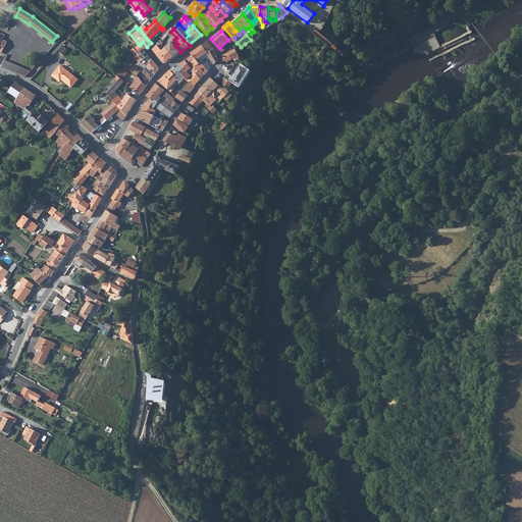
[(8,41),(4,39),(4,40),(2,44),(0,48),(0,51),(3,53),(8,41)]
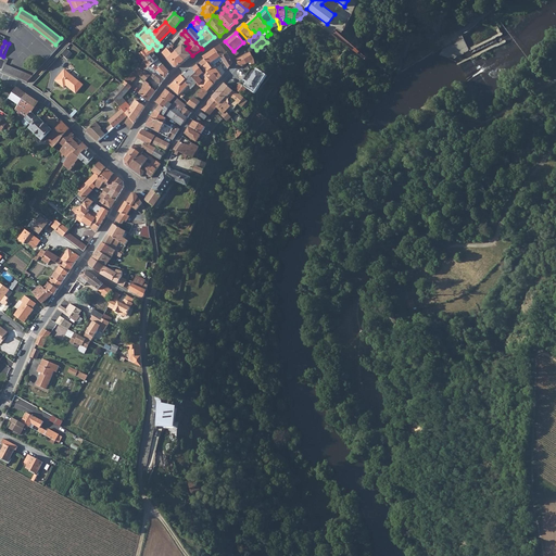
[(186,42),(176,52),(185,61),(189,59),(192,55),(187,49),(189,47),(186,42)]
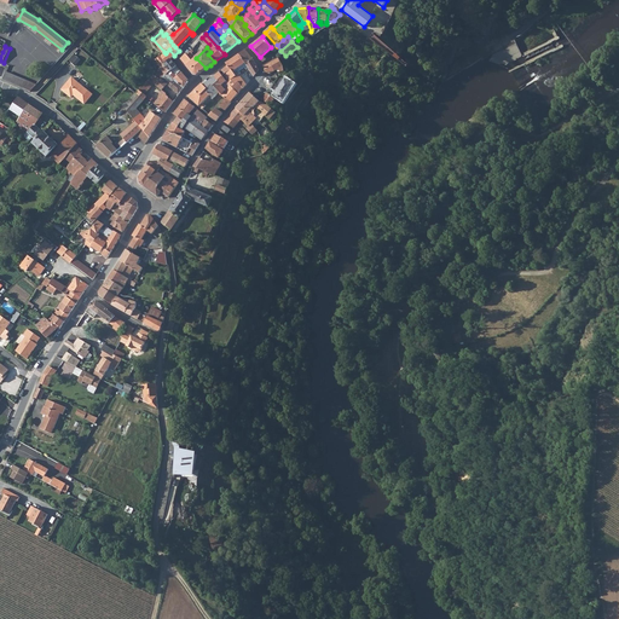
[(250,55),(246,50),(241,55),(244,59),(250,55)]
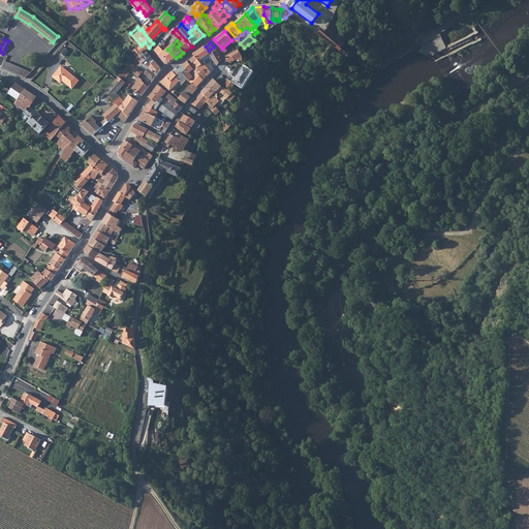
[(133,50),(136,54),(138,57),(146,51),(142,45),(141,44),(133,50)]
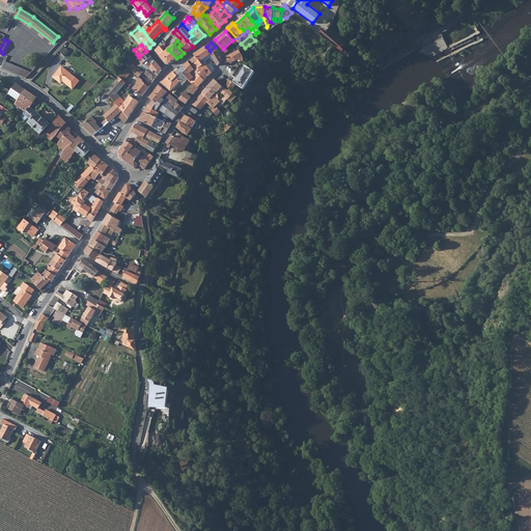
[(63,46),(59,52),(65,56),(70,51),(63,46)]
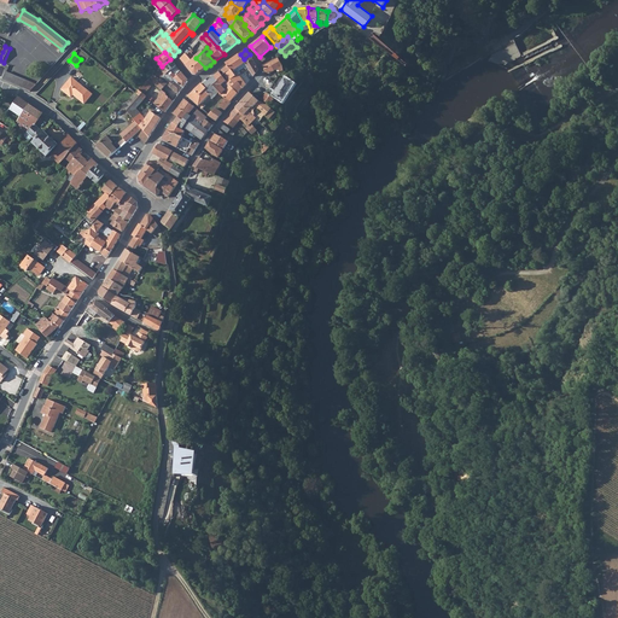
[(197,75),(205,68),(196,58),(193,60),(187,54),(186,54),(182,57),(181,60),(194,75),(197,75)]
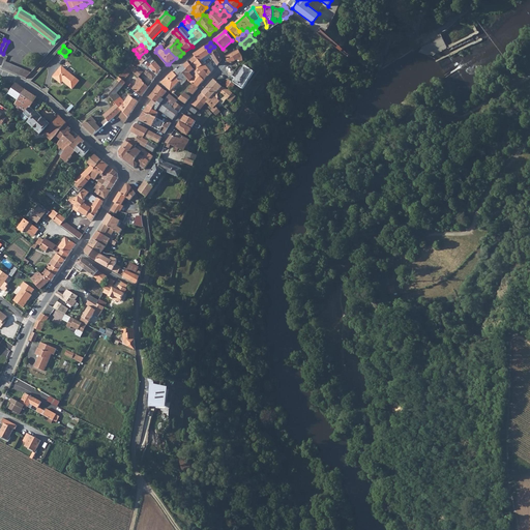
[(197,68),(196,69),(195,70),(197,72),(199,75),(205,70),(208,76),(211,72),(210,70),(209,70),(204,63),(207,62),(206,60),(209,59),(211,58),(211,59),(213,58),(212,56),(209,51),(206,47),(194,54),(196,56),(198,60),(201,65),(197,68)]
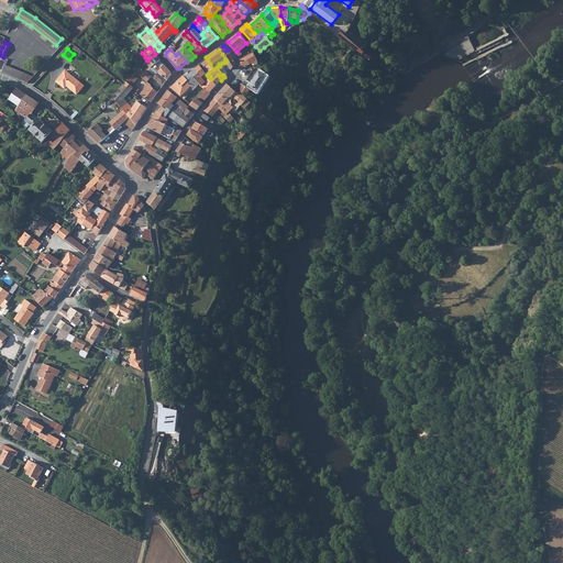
[(225,59),(232,54),(228,50),(222,54),(225,59)]
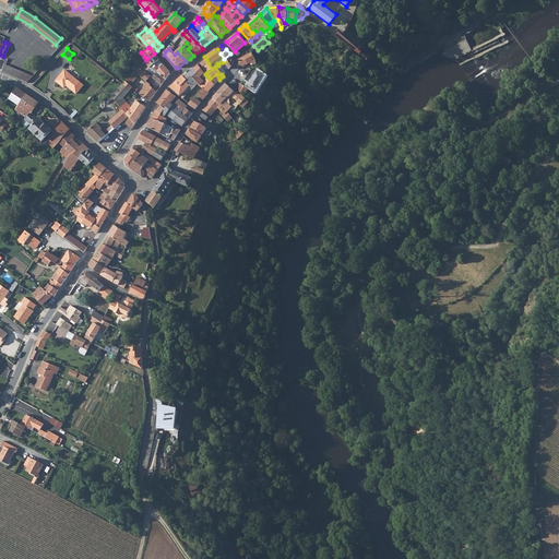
[(132,52),(129,55),(137,63),(139,61),(132,52)]
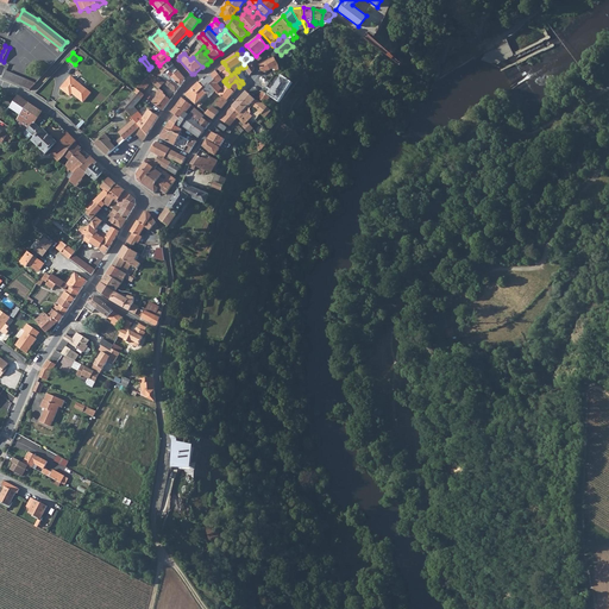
[(154,73),(152,74),(156,76),(161,71),(164,74),(170,69),(174,66),(168,58),(159,66),(161,68),(156,74),(154,73)]
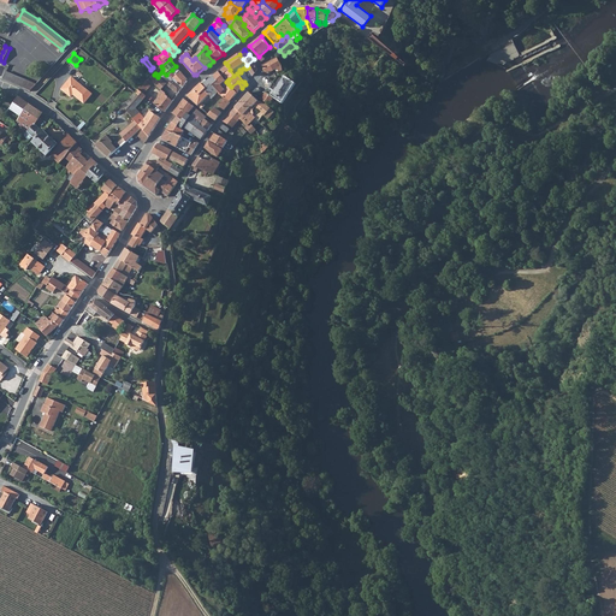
[(254,59),(247,65),(248,67),(253,76),(258,71),(259,67),(254,59)]
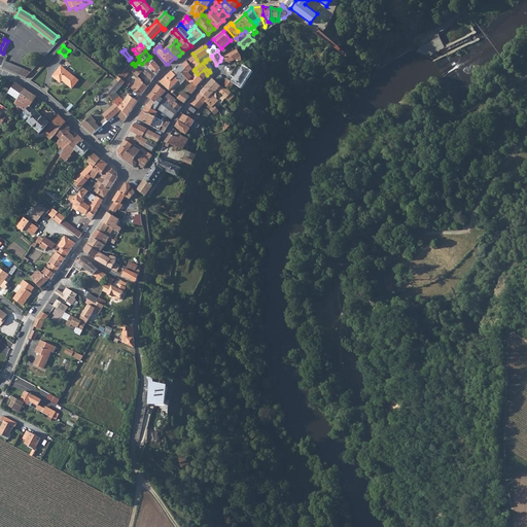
[(241,56),(238,50),(231,54),(235,60),(241,56)]
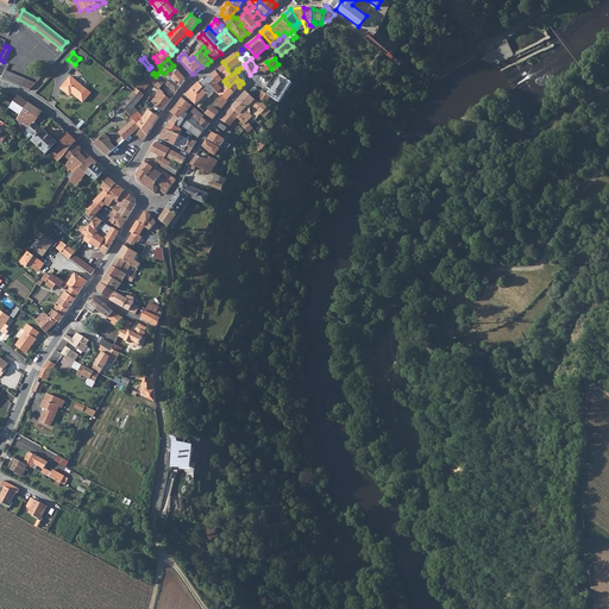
[(267,62),(259,64),(262,69),(265,73),(271,69),(267,62)]
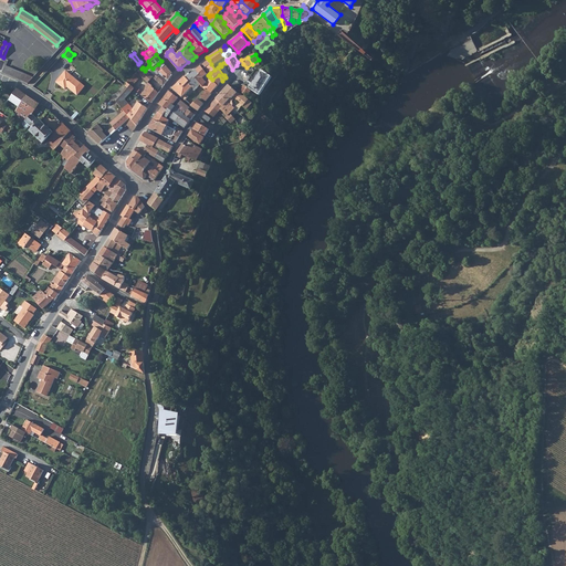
[(157,76),(161,70),(161,69),(158,64),(153,69),(147,73),(143,76),(148,82),(150,79),(154,75),(157,76)]
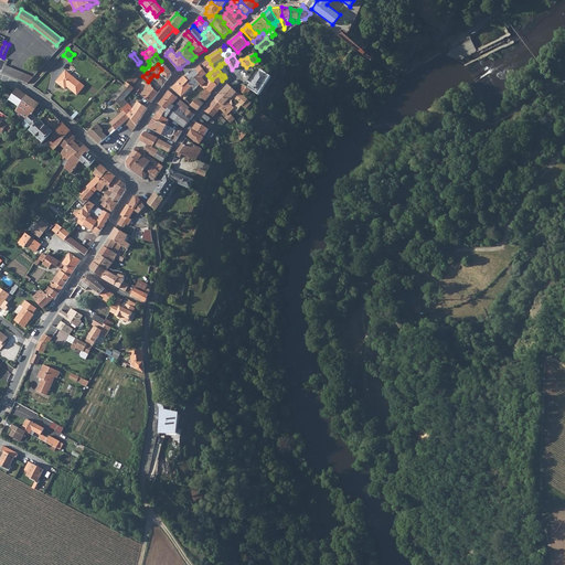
[(214,70),(211,64),(205,68),(210,73),(214,70)]
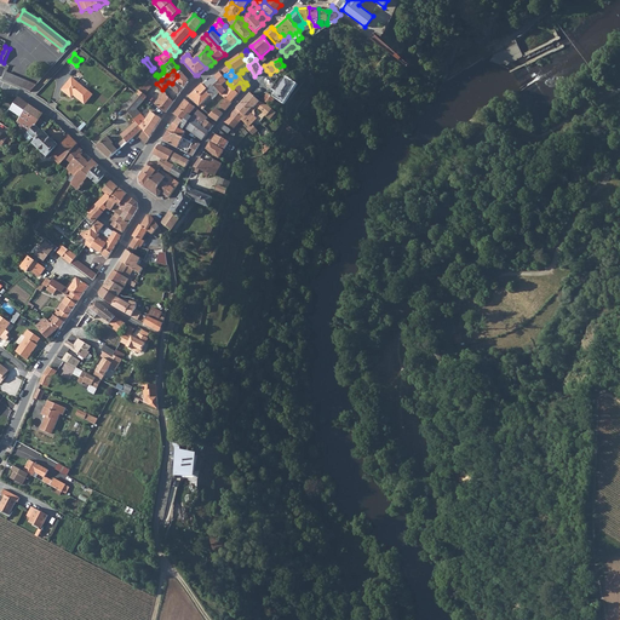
[(182,72),(177,75),(177,76),(184,89),(188,82),(189,81),(189,80),(182,72)]
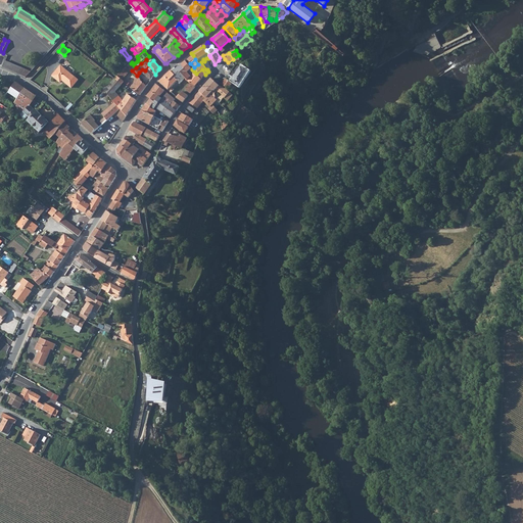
[(27,77),(32,72),(6,61),(3,67),(27,77)]
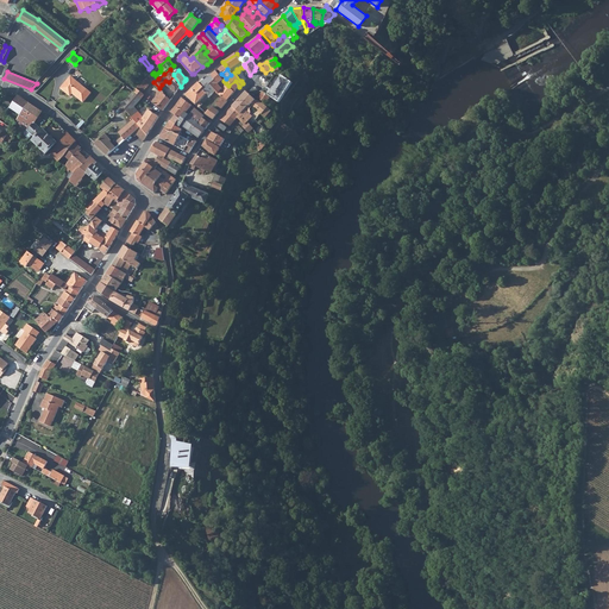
[(221,76),(217,71),(211,76),(215,81),(220,77),(221,76)]
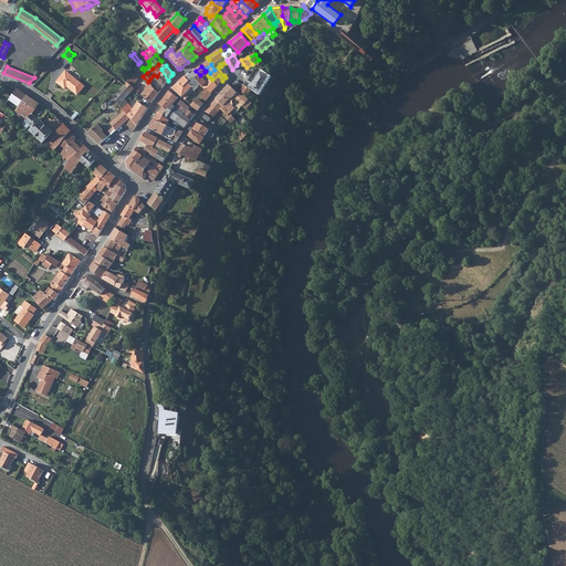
[(142,69),(140,67),(137,71),(143,76),(147,73),(145,71),(142,69)]
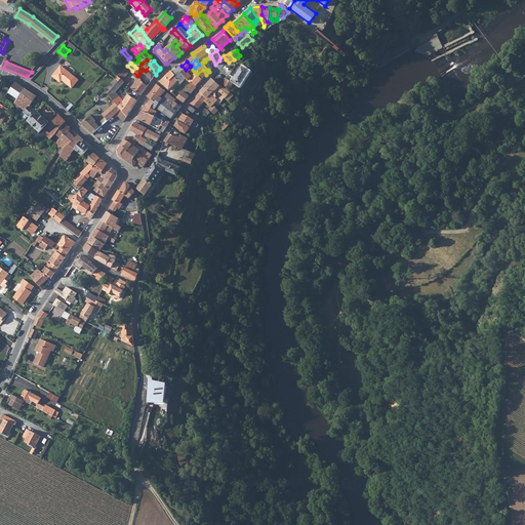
[(156,75),(150,65),(146,71),(145,72),(152,80),(156,75)]
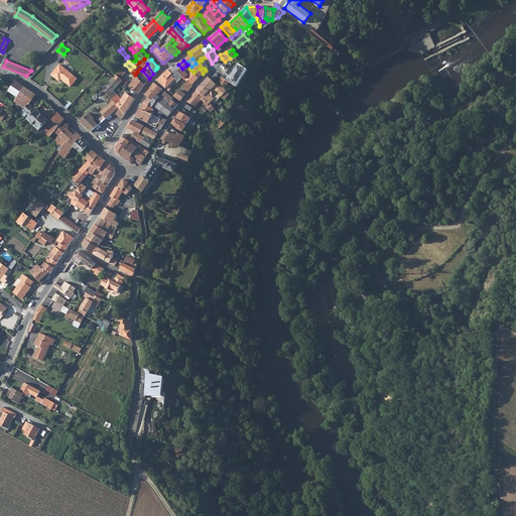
[(71,87),(78,79),(59,65),(51,75),(59,82),(61,80),(71,87)]
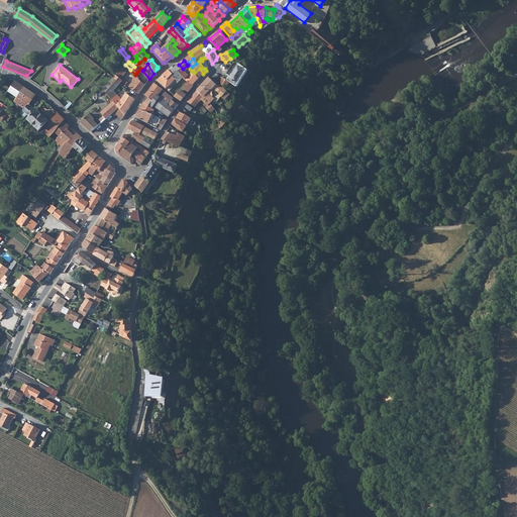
[(123,76),(130,70),(125,65),(118,72),(123,76)]
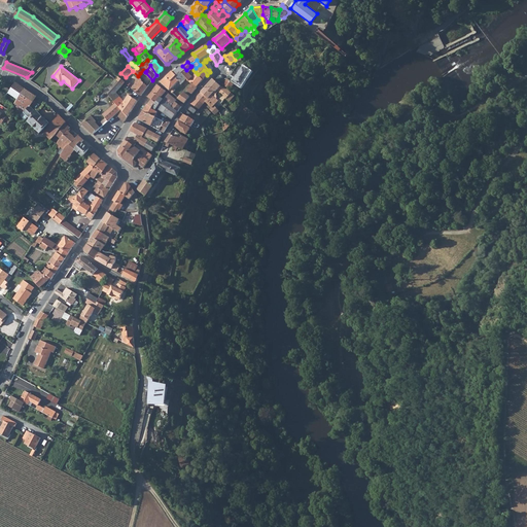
[(174,73),(181,82),(183,84),(188,78),(183,74),(186,70),(182,66),(174,73)]
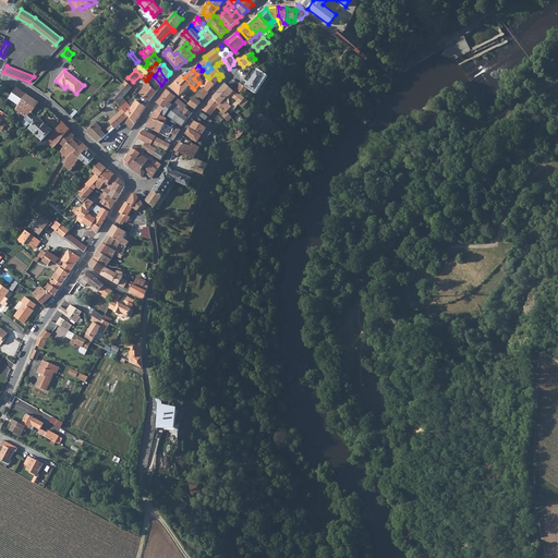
[(255,70),(245,83),(254,89),(264,76),(255,70)]
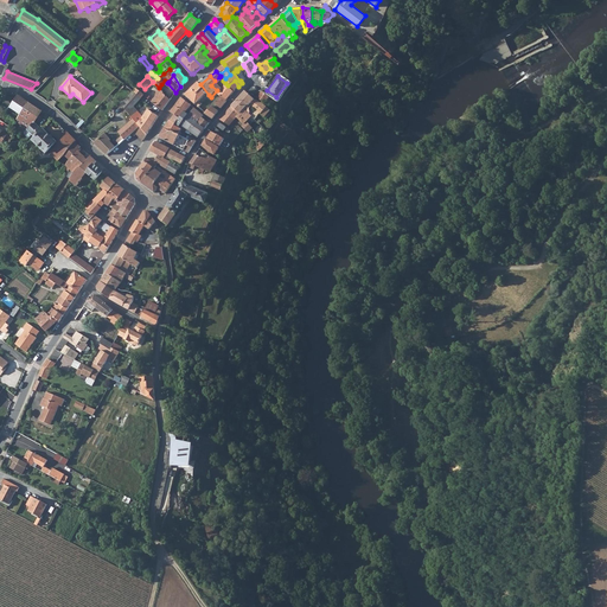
[(215,81),(211,85),(217,90),(221,95),(227,100),(234,91),(228,85),(225,83),(222,87),(218,83),(217,84),(215,81)]
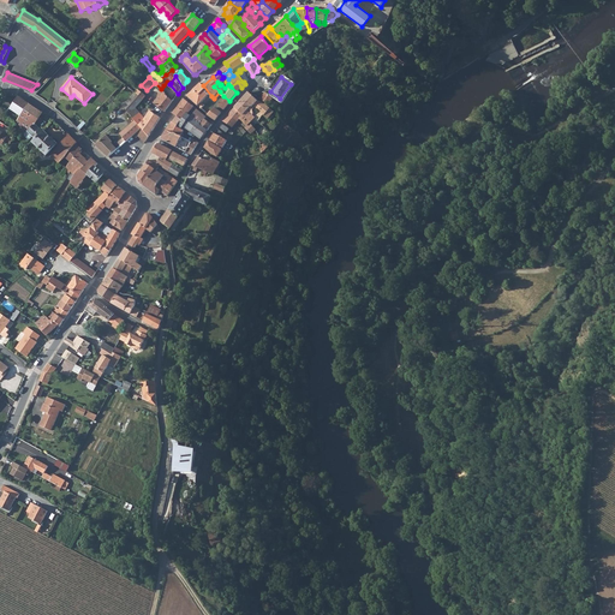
[(238,82),(231,87),(237,93),(242,88),(238,82)]
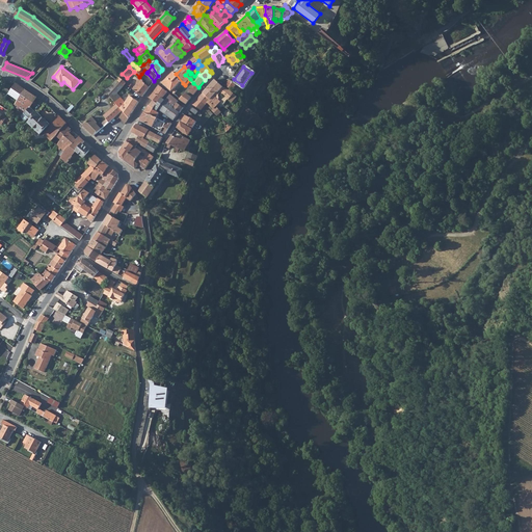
[(183,83),(176,74),(174,72),(168,77),(179,87),(180,87),(183,83)]
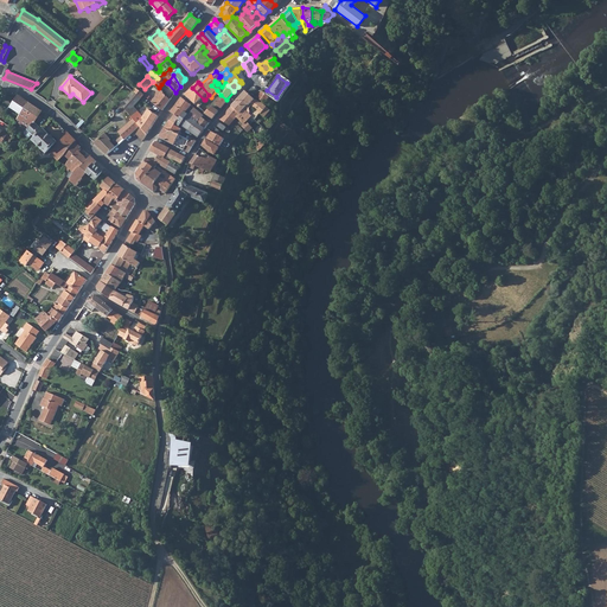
[(159,88),(171,100),(173,96),(161,84),(159,88)]
